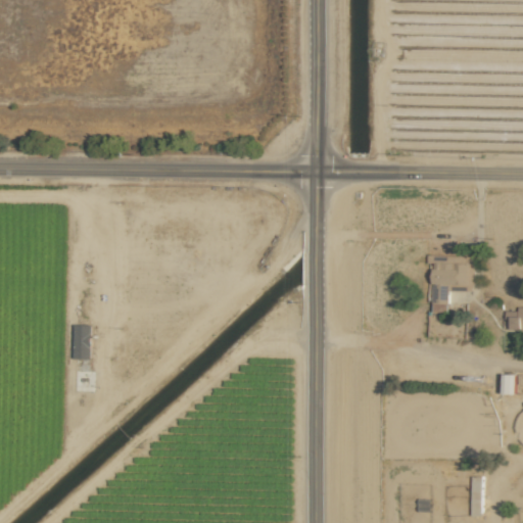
[(475,256),(444,255),(444,262),(438,262),(438,256),(434,256),(433,312),(449,312),(449,285),(475,286),(475,256)]
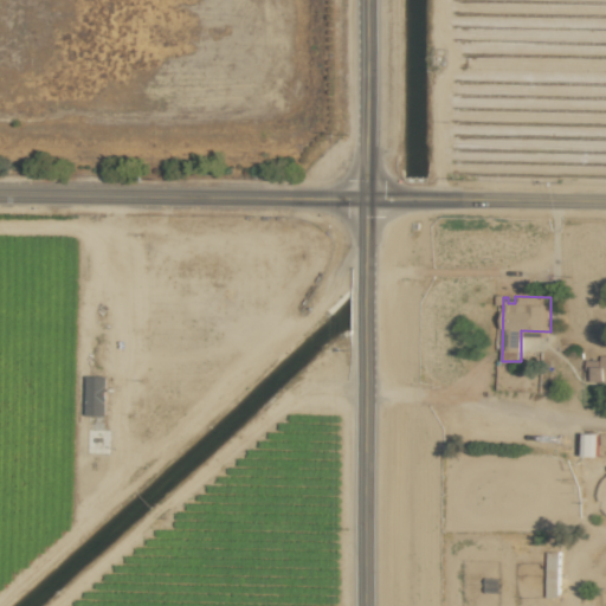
[(605,382),(605,355),(601,355),(601,360),(590,361),(590,384),(605,382)]
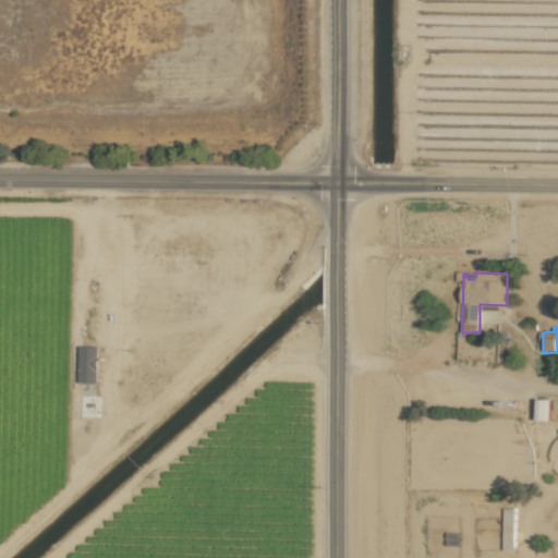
[(79,384),(97,384),(98,347),(80,347),(79,384)]
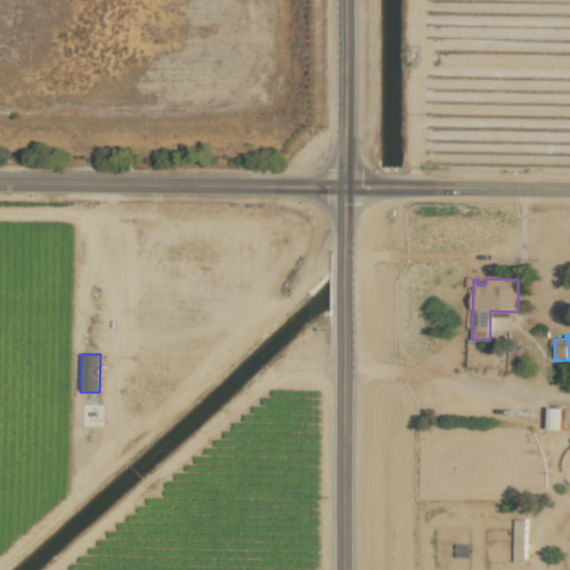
[(561,430),(561,408),(547,408),(547,429),(561,430)]
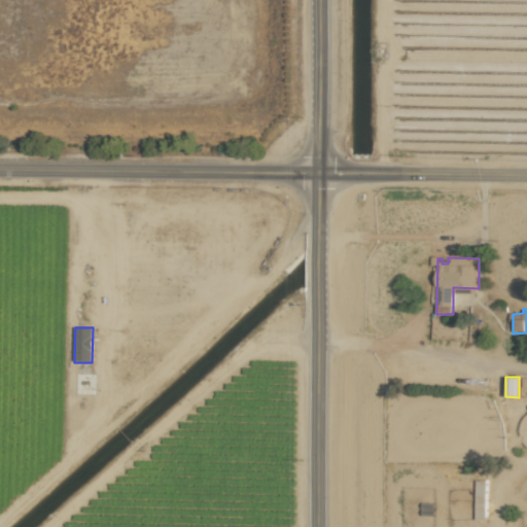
[(486,520),(487,480),(476,480),(476,519),(486,520)]
